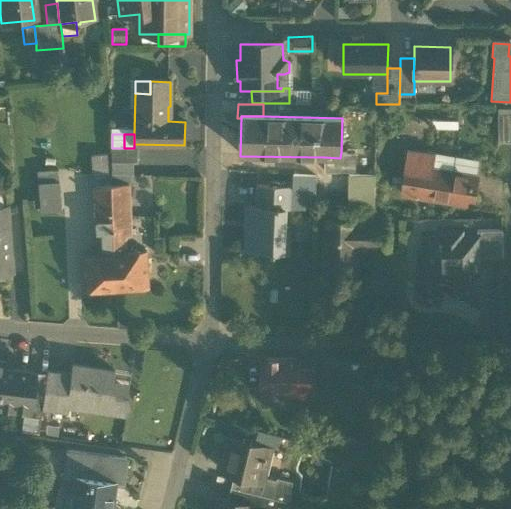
[(112,148),(111,163),(131,163),(135,163),(135,148),(134,148),(124,148),(112,148)]
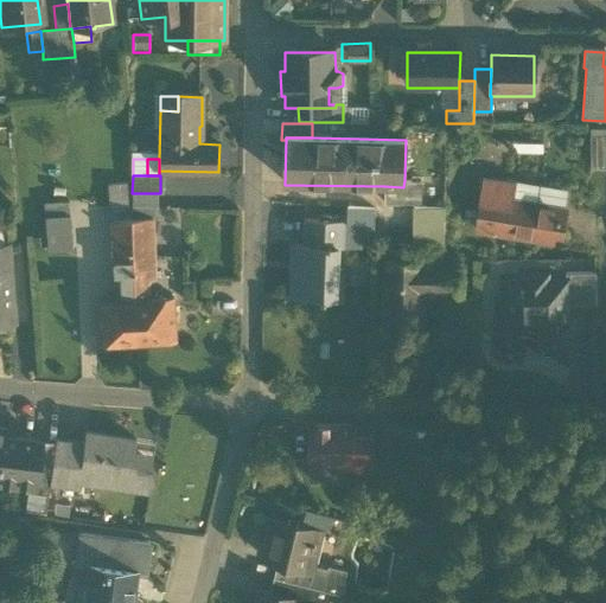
[(414,180),(404,180),(403,187),(384,186),(384,201),(414,203),(414,180)]
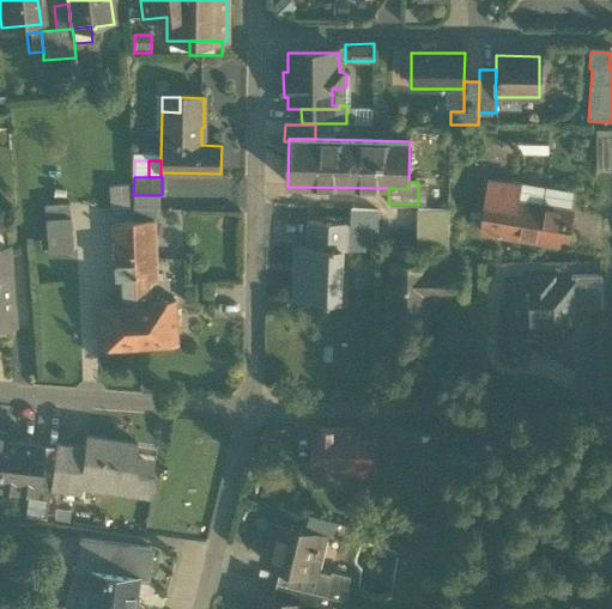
[(480,233),(558,245),(559,236),(568,238),(571,215),(503,205),(506,186),(488,183),(480,233)]
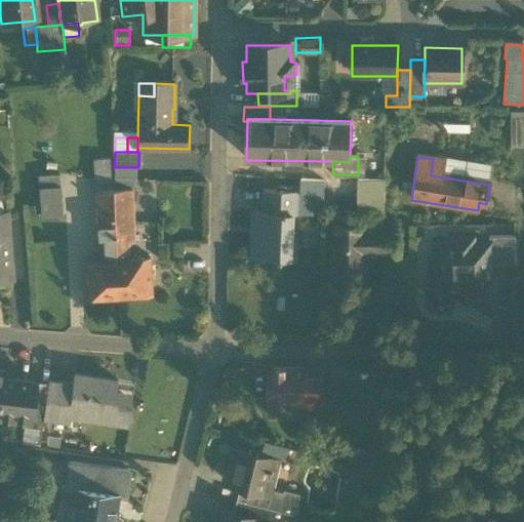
[(94,162),(95,183),(110,181),(109,161),(94,162)]
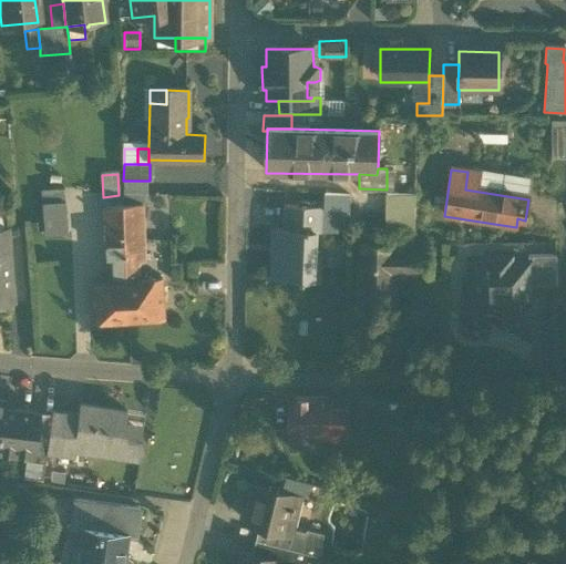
[(145,195),(145,181),(123,181),(123,195),(144,195),(145,195)]
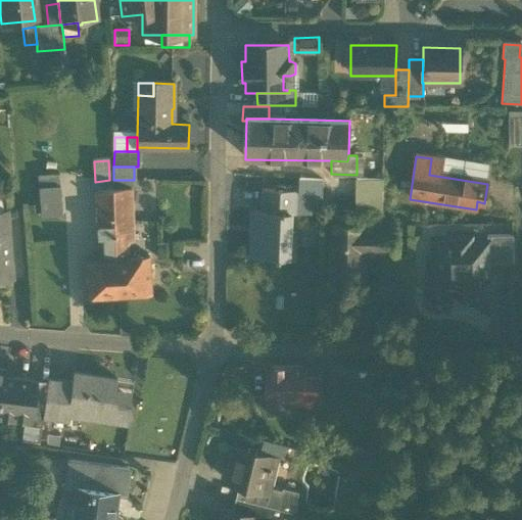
[(37,177),(38,190),(58,188),(58,176),(37,177)]
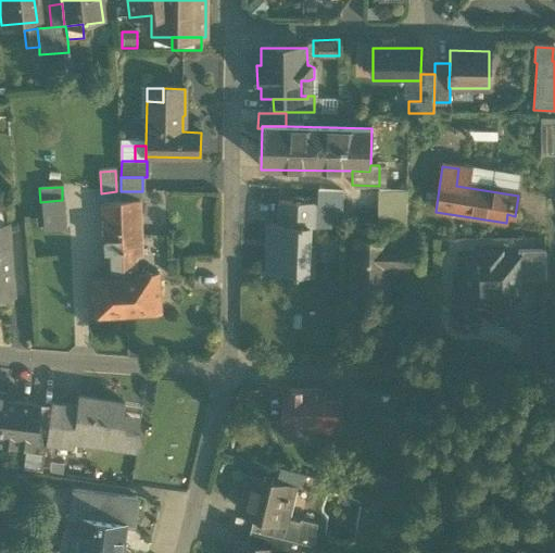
[(378,189),(378,227),(405,227),(406,189),(378,189)]
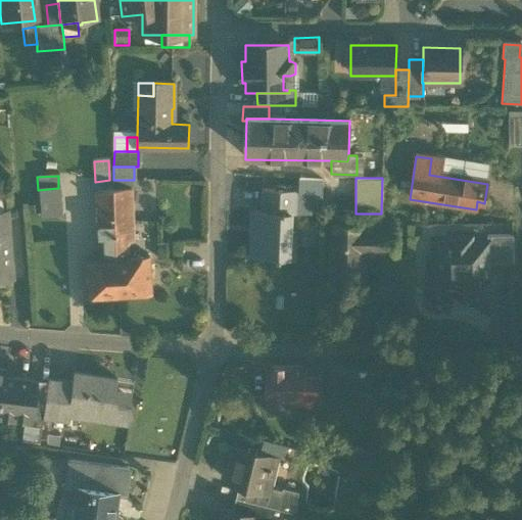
[(298,179),(298,190),(311,190),(310,193),(321,193),(321,180),(298,179)]
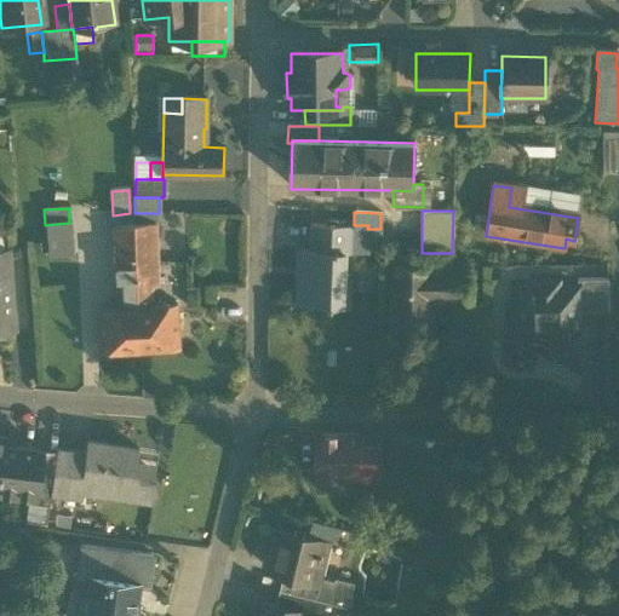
[(133,213),(130,213),(113,216),(114,228),(135,226),(133,213)]
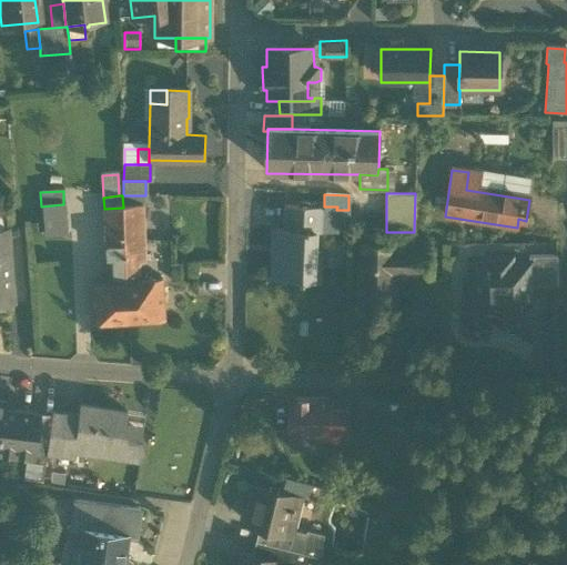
[(144,195),(123,195),(122,195),(123,208),(142,207),(144,207),(144,195)]
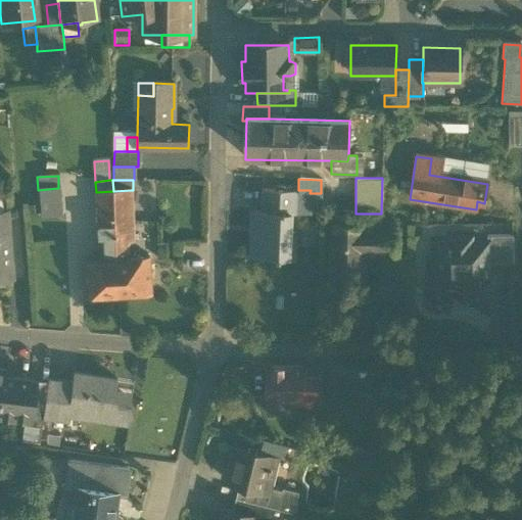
[(38,190),(40,220),(61,218),(58,188),(38,190)]
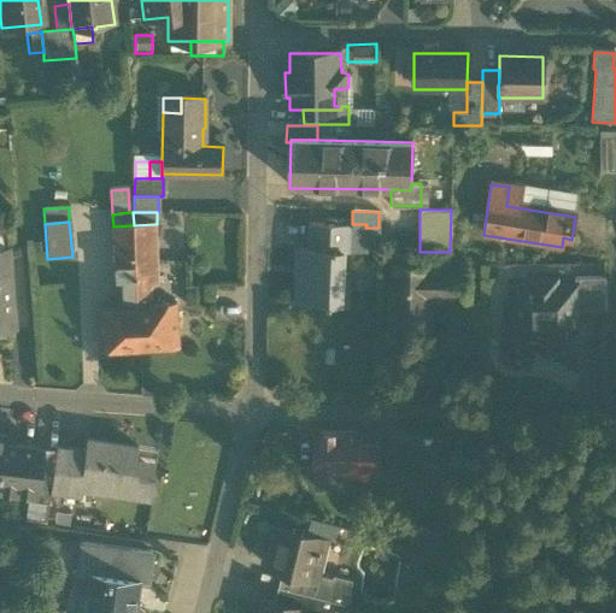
[(351,248),(352,224),(309,222),(308,247),(342,249),(342,251),(351,251),(351,248)]
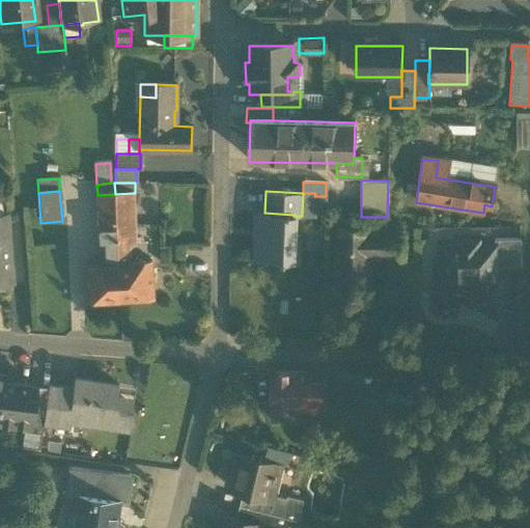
[(115,194),(117,242),(135,241),(133,193),(115,194)]
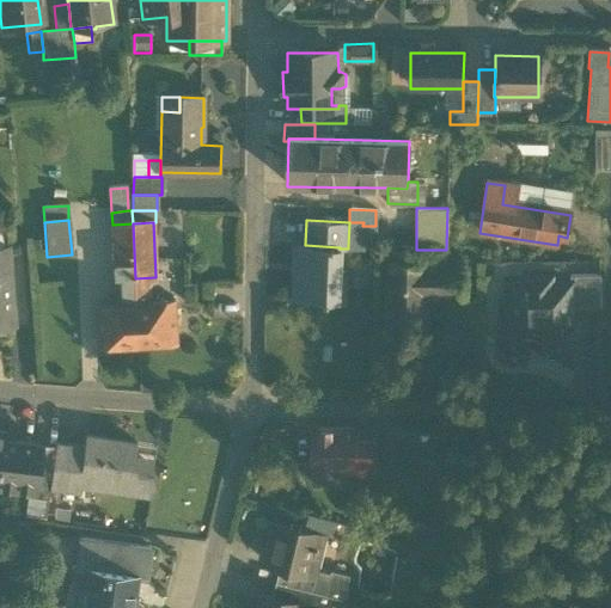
[(348,246),(362,247),(362,226),(364,222),(349,222),(348,246)]
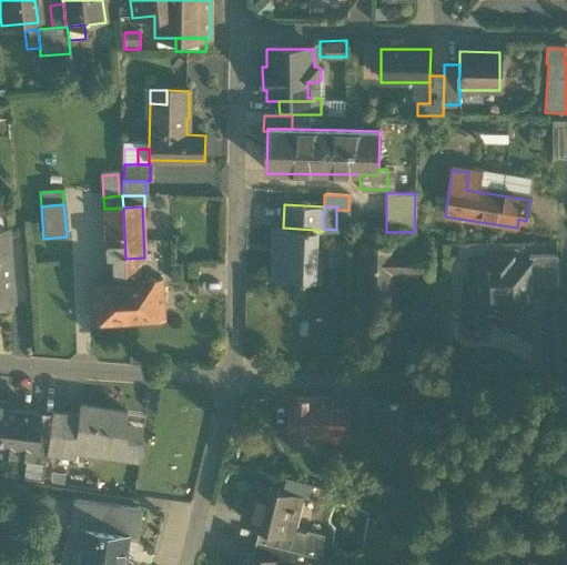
[(113,268),(114,283),(127,283),(125,259),(123,208),(104,209),(108,268),(113,268)]
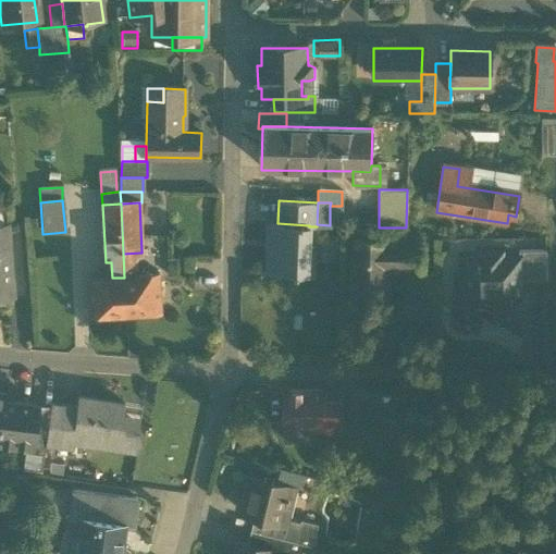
[(268,272),(307,274),(309,226),(309,225),(278,223),(269,223),(268,272)]
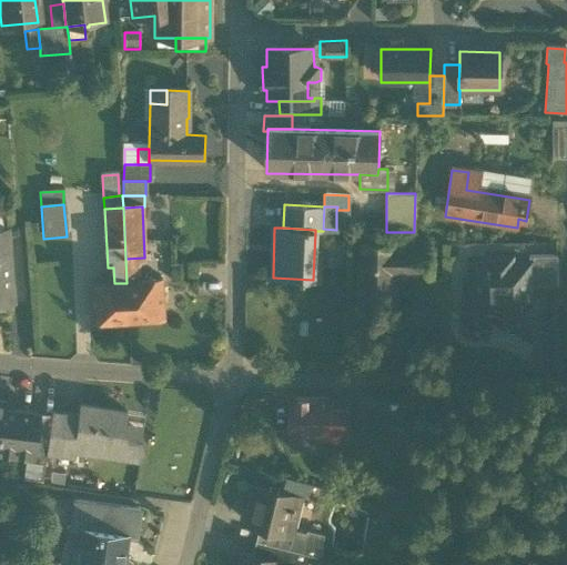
[(0,302),(10,302),(4,231),(0,231),(0,302)]
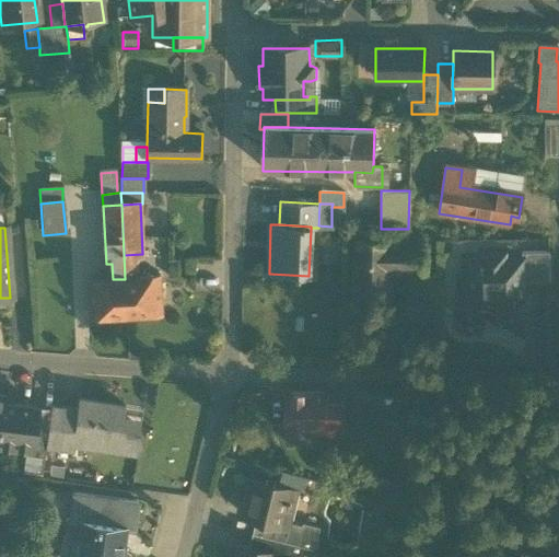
[(358,281),(387,281),(386,267),(419,267),(419,244),(386,244),(386,241),(358,241),(358,281)]
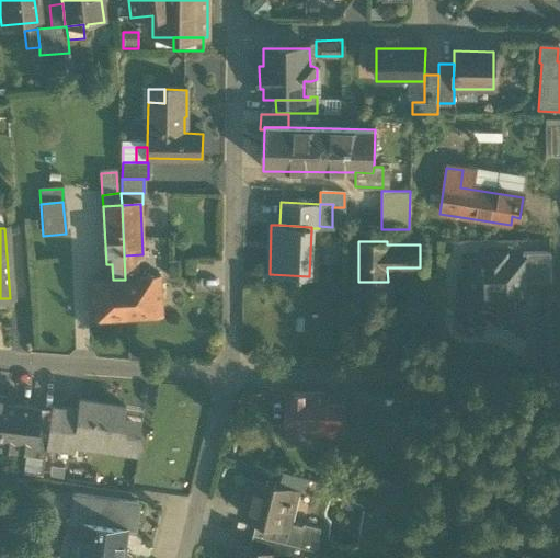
[(523,261),(523,286),(549,285),(549,253),(522,254),(522,261),(523,261)]
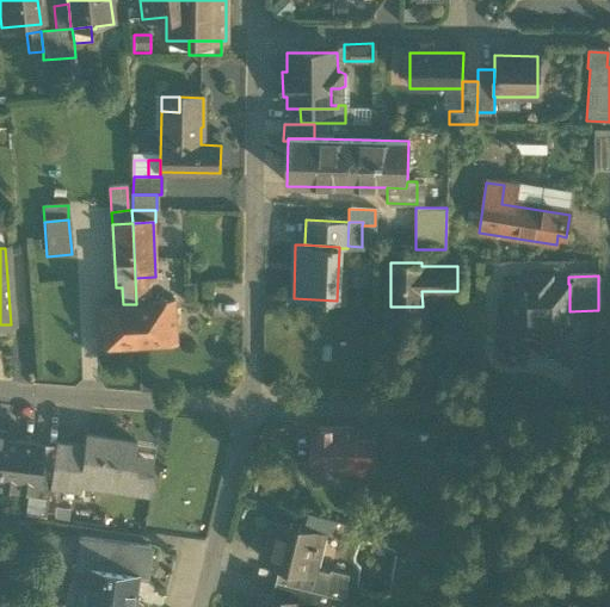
[(155,283),(155,277),(135,278),(136,304),(148,303),(147,283),(155,283)]
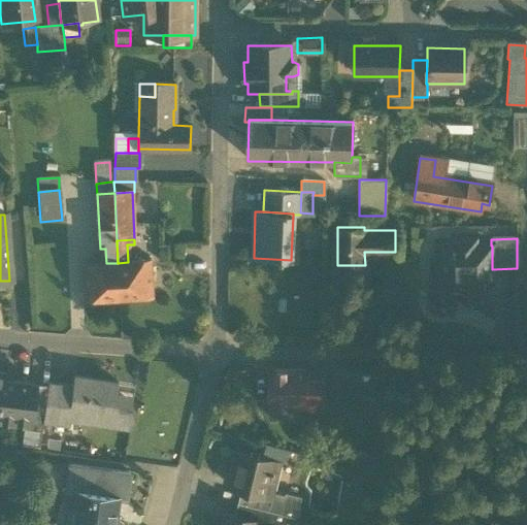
[(432,300),(438,305),(447,305),(452,300),(452,297),(478,297),(478,289),(484,282),(493,281),(492,269),(492,245),(491,245),(474,245),(474,240),(454,241),(454,247),(437,247),(438,265),(434,265),(434,290),(432,292),(432,300)]
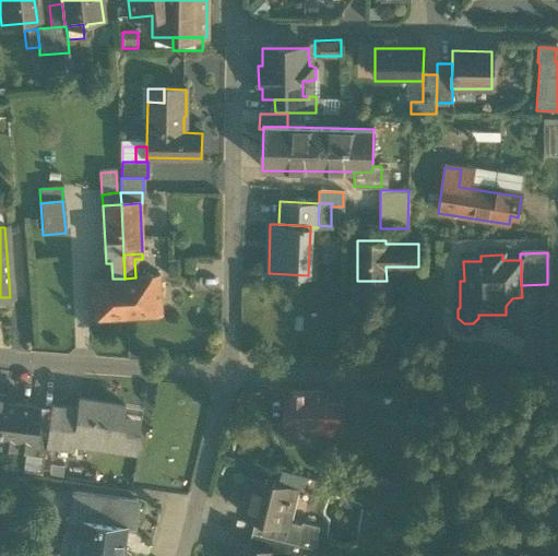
[(158,276),(135,278),(125,279),(127,316),(161,314),(158,276)]
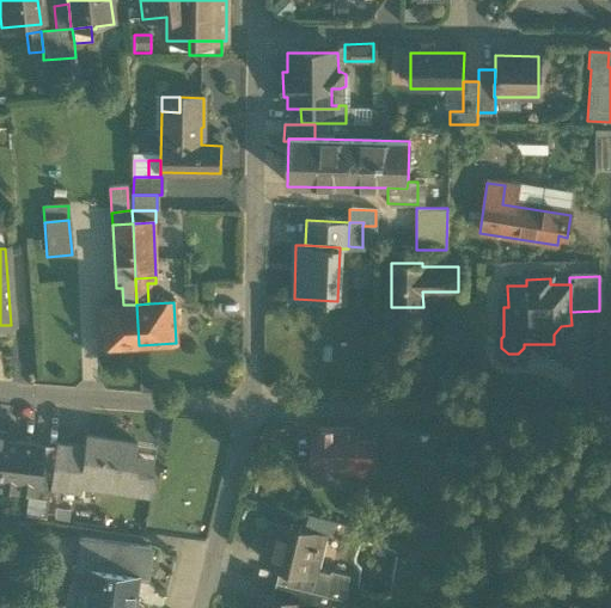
[(139,345),(136,305),(123,305),(98,306),(101,348),(139,345)]
